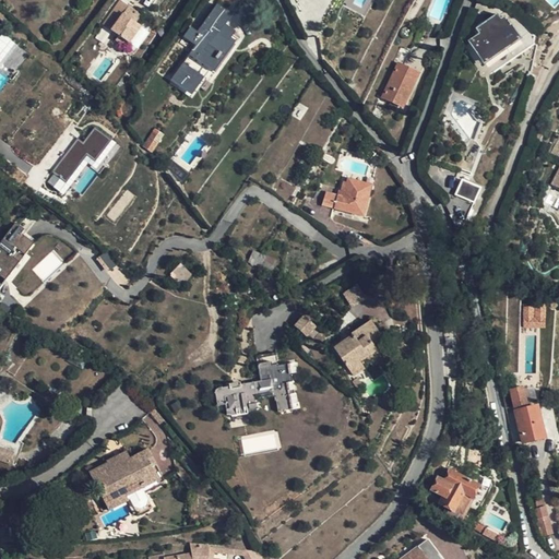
[(104,25),(111,31),(129,6),(120,0),(115,8),(104,25)]
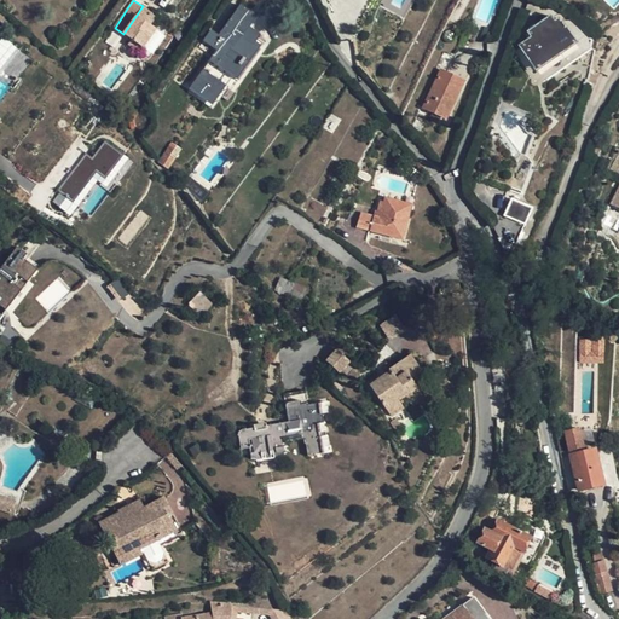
[(143,6),(123,34),(132,40),(144,48),(157,30),(151,27),(148,23),(154,15),(143,6)]
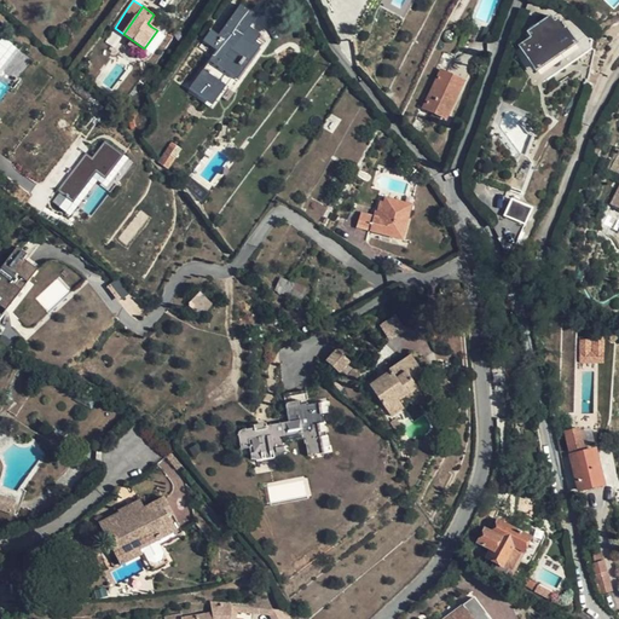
[(255,16),(241,6),(219,35),(212,30),(200,47),(213,57),(189,90),(213,106),(232,77),(237,80),(261,46),(256,42),(261,35),(249,28),(255,16)]
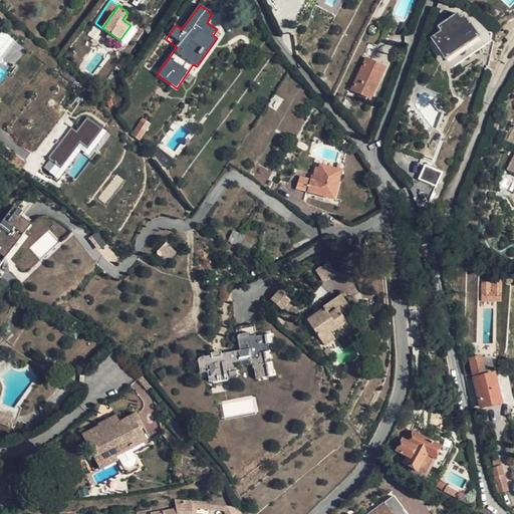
[(470,11),(460,17),(457,13),(436,26),(440,31),(430,38),(451,68),(490,40),(490,33),(481,21),(470,11)]
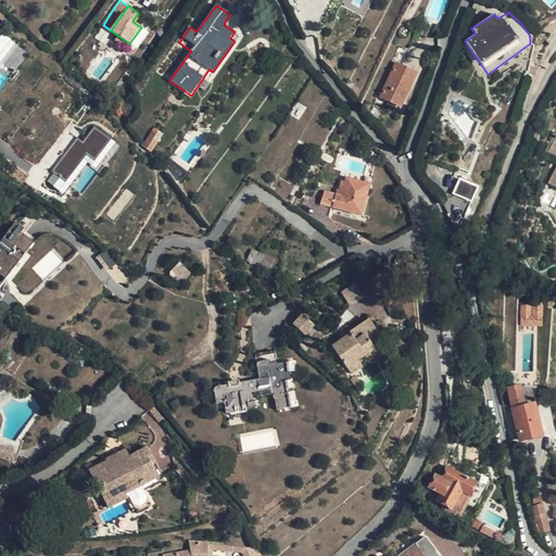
[(141,15),(138,13),(133,21),(136,24),(141,15)]
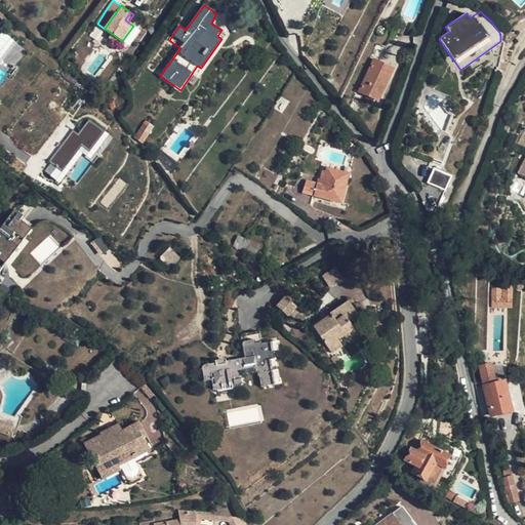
[(151,27),(144,24),(139,31),(147,34),(151,27)]
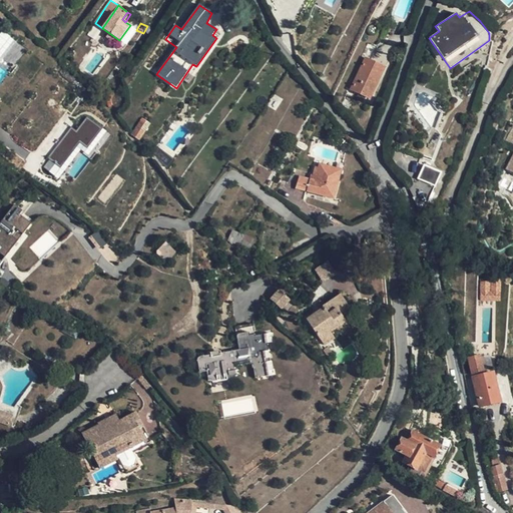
[(0,49),(10,37),(0,29),(0,49)]
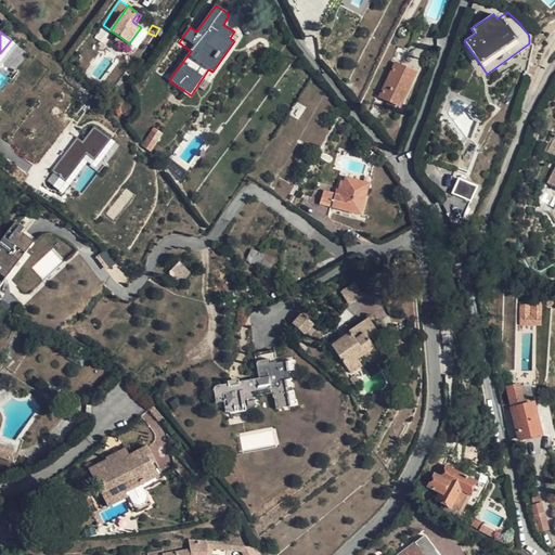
[(126,48),(129,43),(118,36),(114,40),(126,48)]
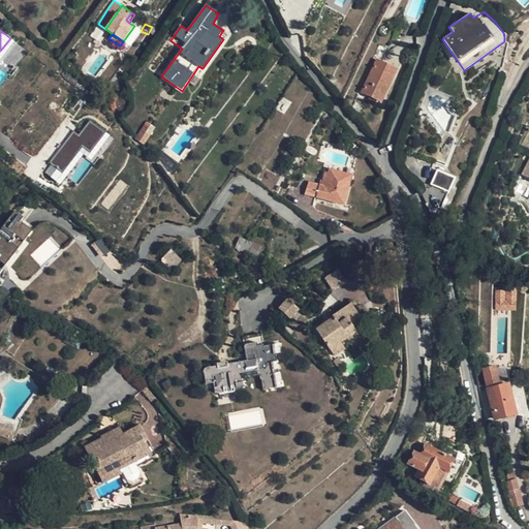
[(396,69),(376,60),(362,91),(380,101),(396,69)]
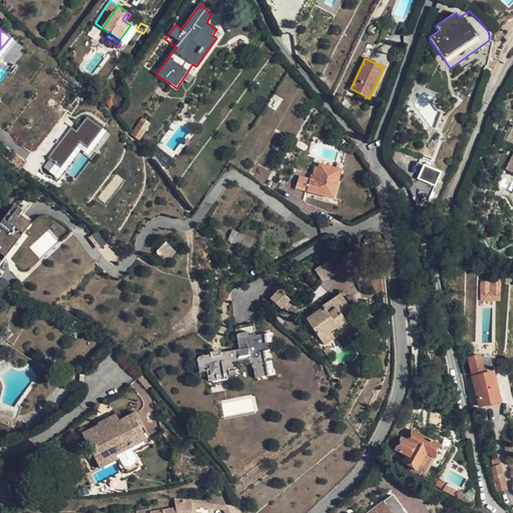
[(69,127),(41,165),(56,180),(80,148),(88,155),(108,132),(86,117),(76,132),(69,127)]
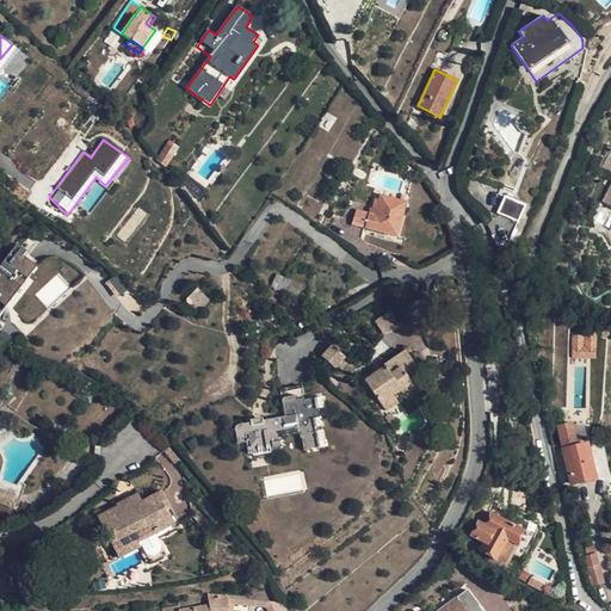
[(170,141),(156,161),(165,167),(179,148),(170,141)]
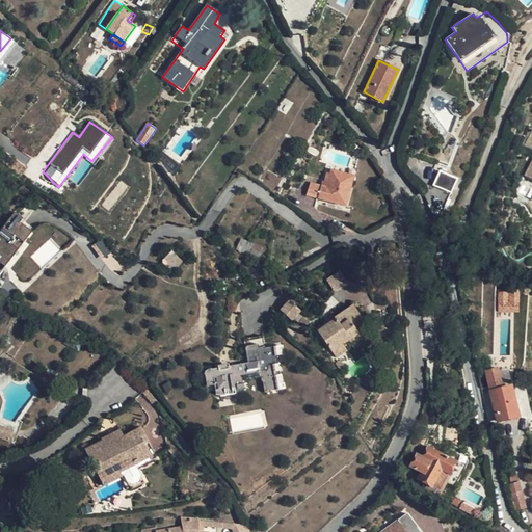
[(452,134),(447,132),(435,163),(447,167),(457,141),(452,134)]
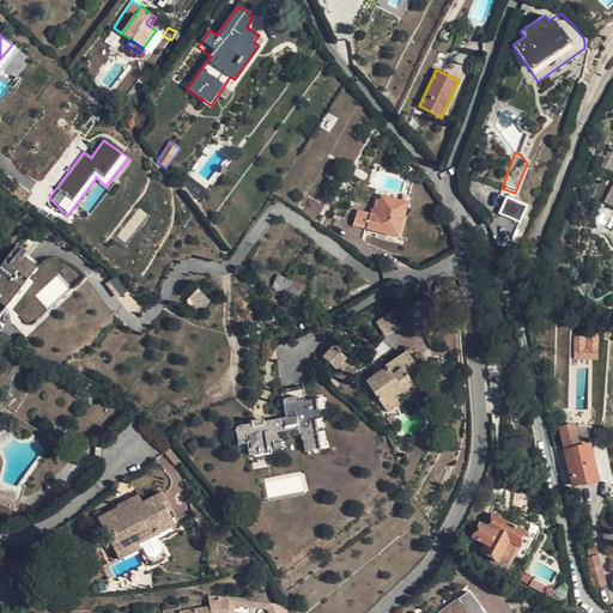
[(190,177),(184,184),(199,201),(207,190),(190,177)]
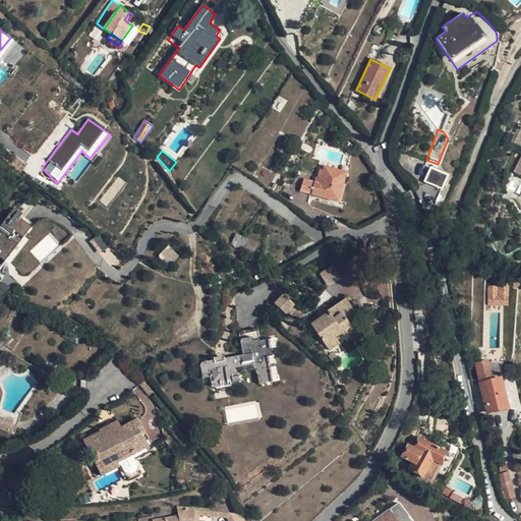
[(304,178),(300,191),(341,203),(347,172),(324,165),(323,169),(320,168),(317,177),(315,177),(314,181),(304,178)]
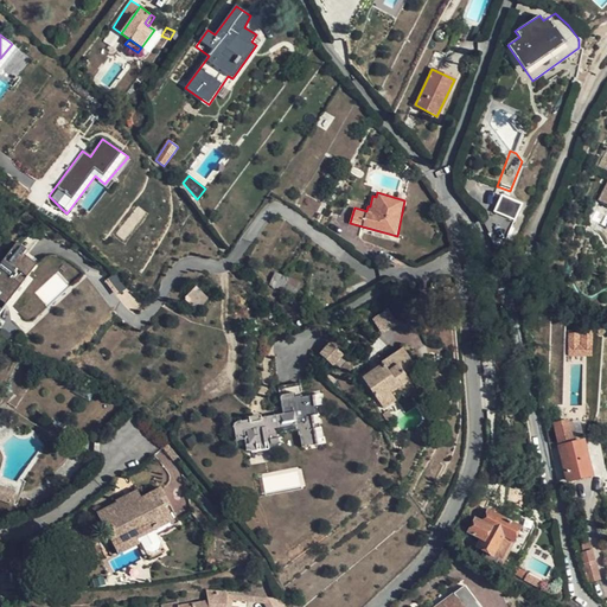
[(503,197),(493,219),(511,227),(521,204),(503,197)]
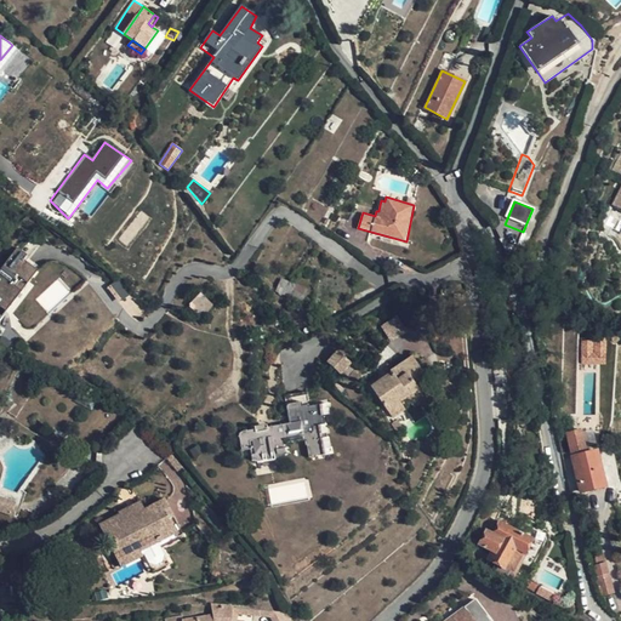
[(23,248),(0,272),(0,305),(6,311),(41,273),(29,261),(33,257),(23,248)]
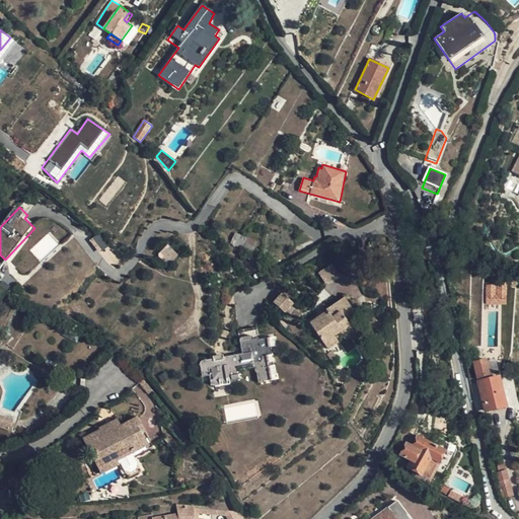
[(256,242),(235,234),(231,243),(252,252),(256,242)]
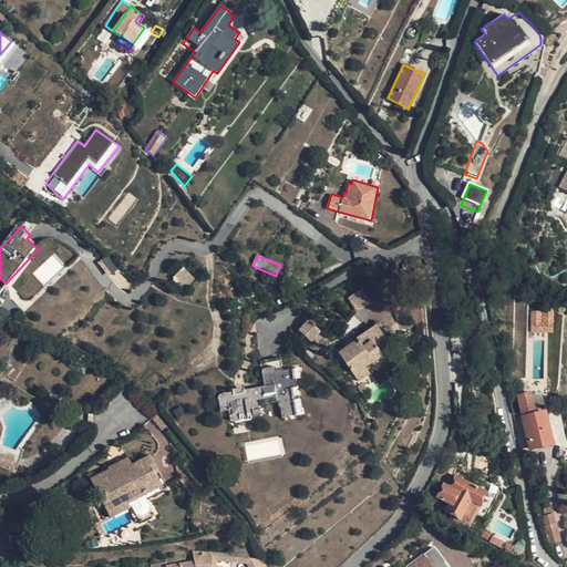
[(182,270),(174,280),(183,289),(192,279),(182,270)]
